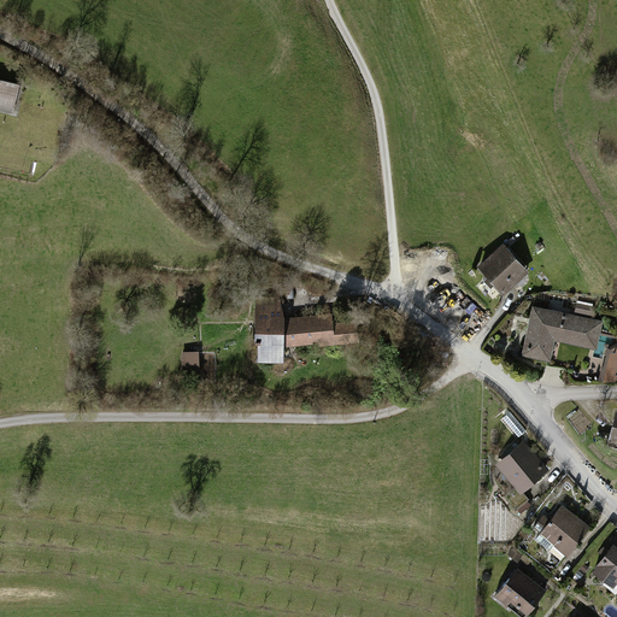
[(315,0),(310,3),(316,15),(324,11),(318,0),(315,0)]
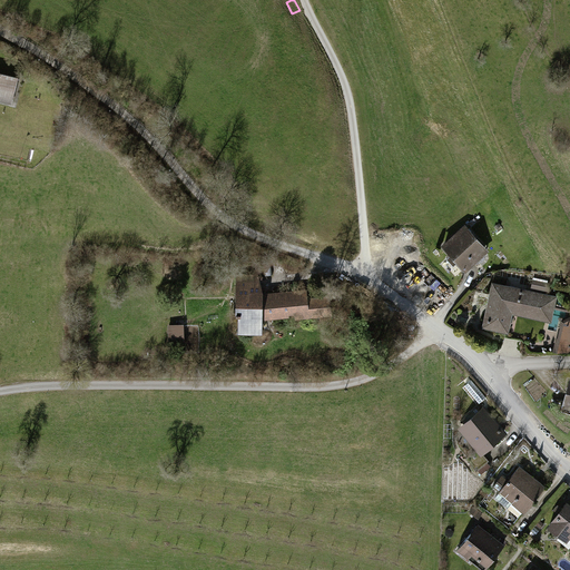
[(0,99),(10,101),(13,75),(0,72),(0,99)]
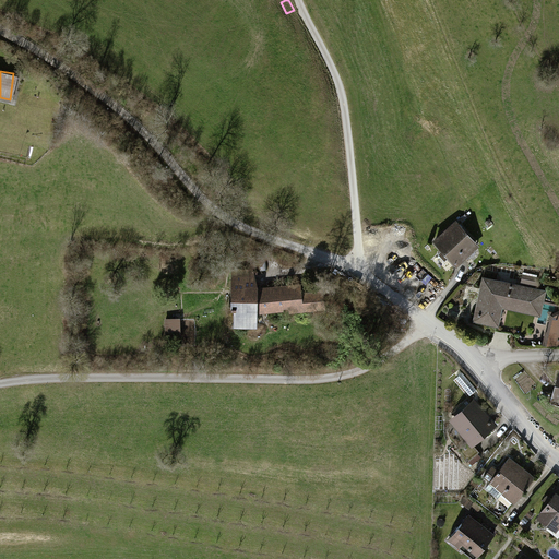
[(456,222),(433,240),(455,268),(478,250),(456,222)]
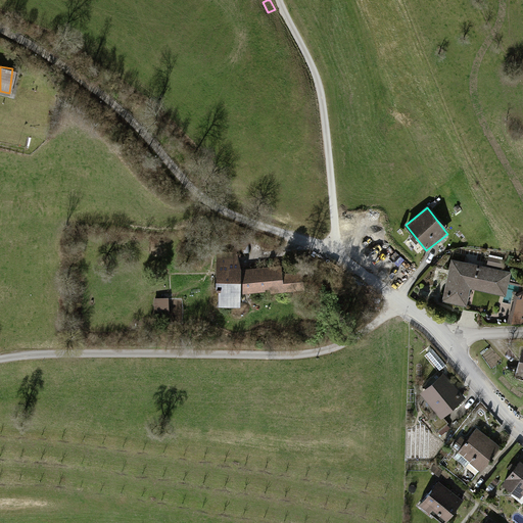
[(216,252),(218,305),(239,305),(238,296),(282,294),(282,292),(301,291),(300,273),(281,274),(281,268),(238,270),(237,251),(216,252)]
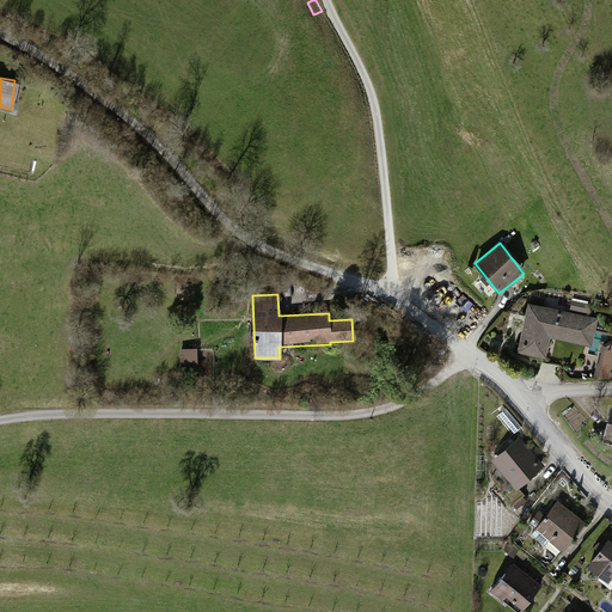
[(597,318),(530,304),(519,354),(545,360),(550,338),(591,347),(597,318)]
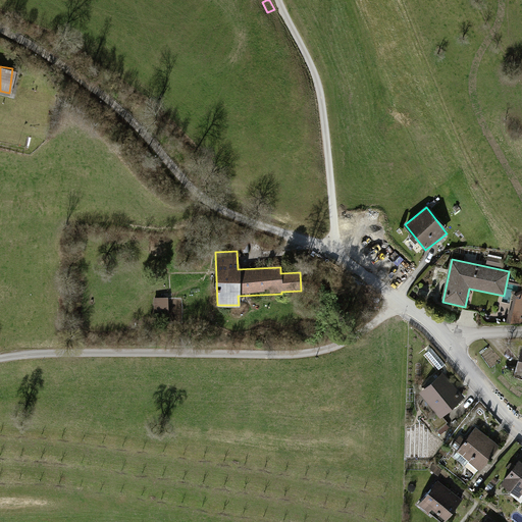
[(521,291),(519,291),(511,322),(521,321),(521,291)]
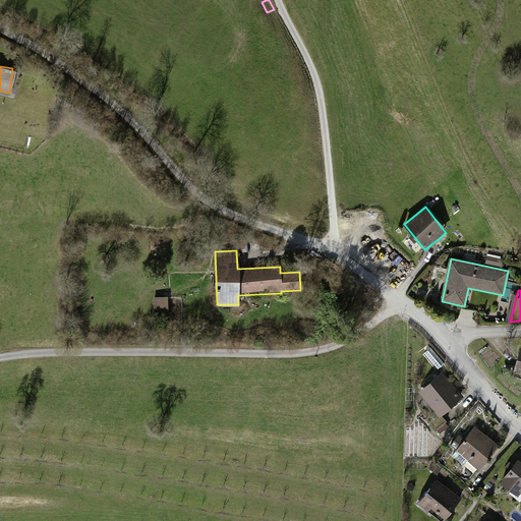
[(162,297),(152,297),(153,317),(162,316),(162,297)]
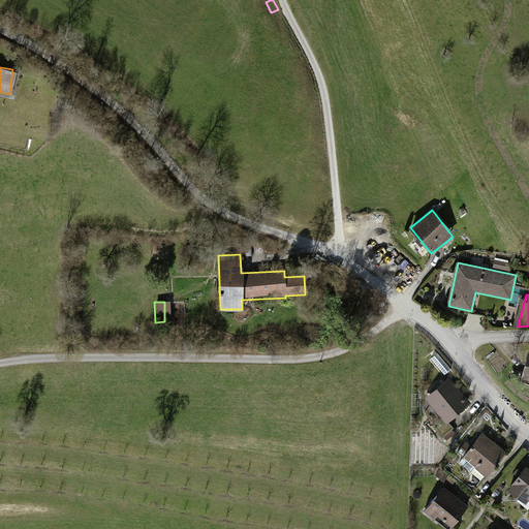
[(446,378),(425,399),(446,422),(468,401),(446,378)]
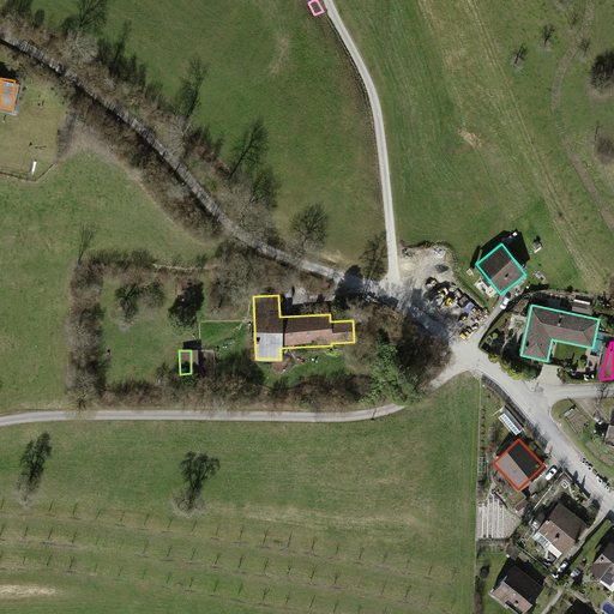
[(558,503),(535,530),(561,552),(584,523),(558,503)]
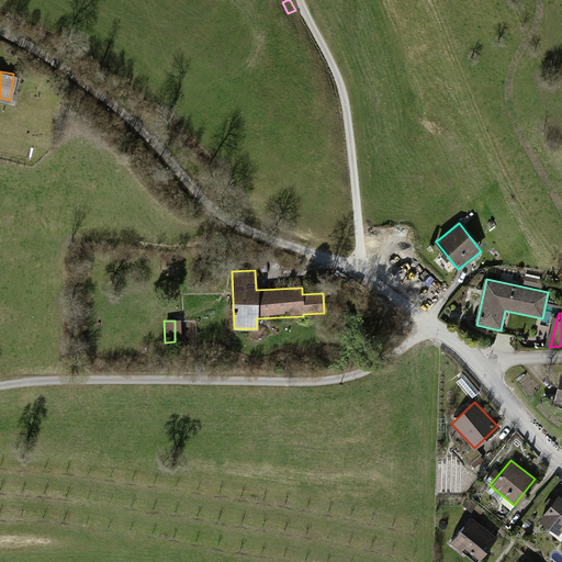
[(561,499),(555,495),(541,516),(561,530),(561,499)]
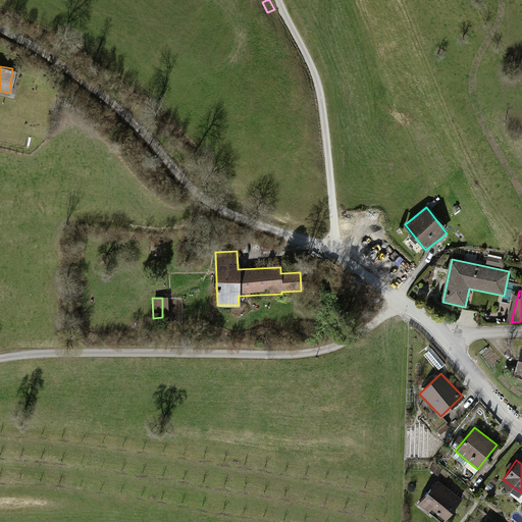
[(436,480),(417,504),(440,521),(460,498),(436,480)]
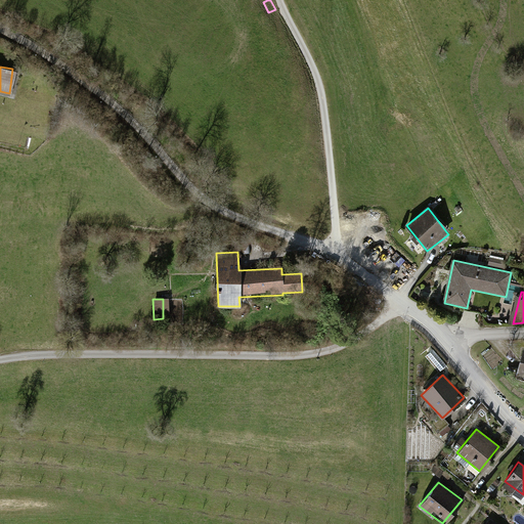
All buildings are outlined.
